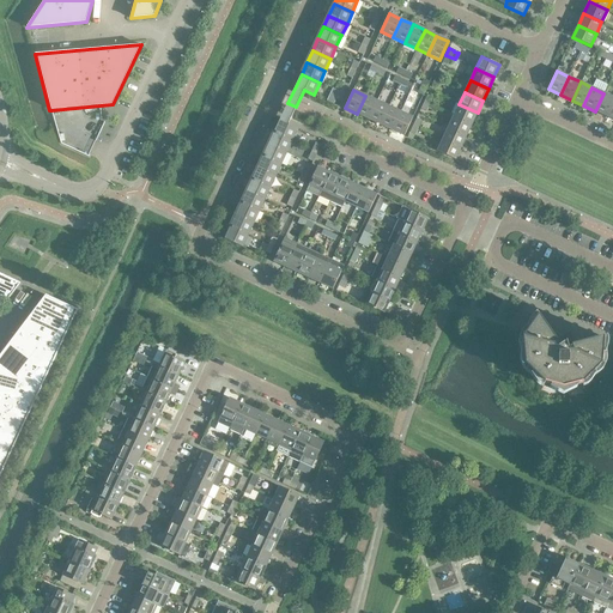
[(607,116),(612,103),(612,97),(604,93),(595,111),(607,116)]
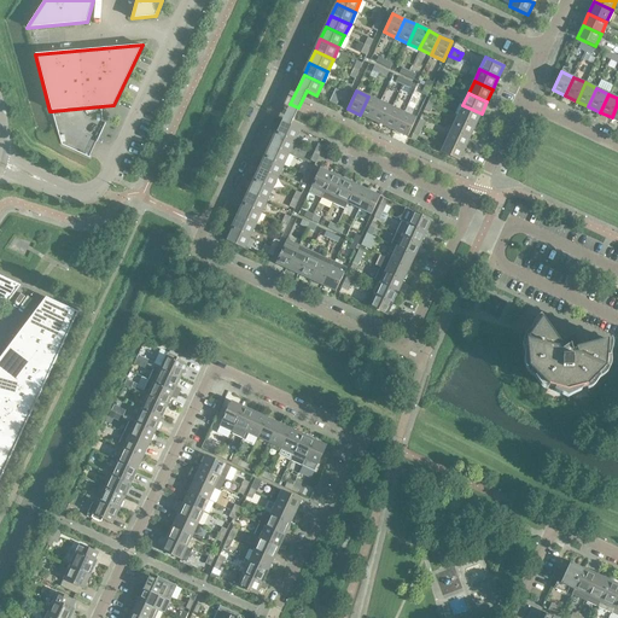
[(372,121),(380,101),(368,97),(360,115),(372,121)]
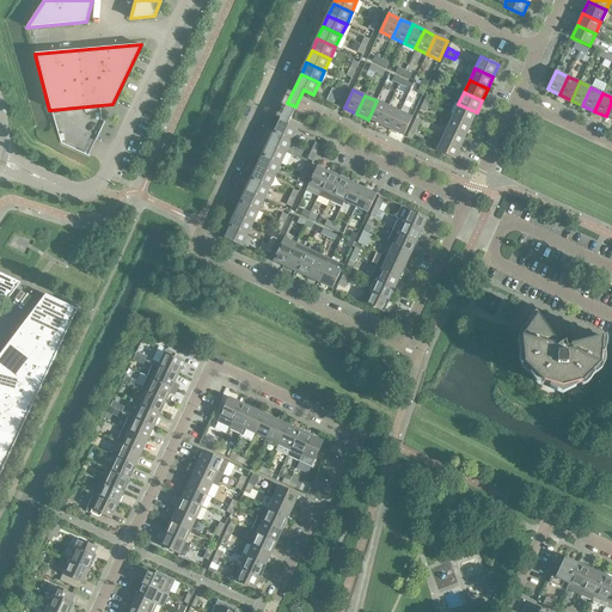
[(380,124),(389,106),(377,101),(368,120),(380,124)]
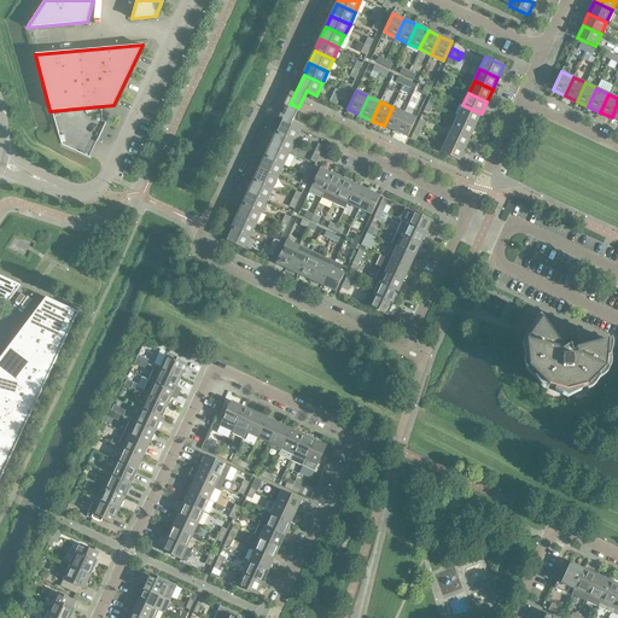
[(290,104),(283,121),(277,134),(295,143),(301,129),(291,126),(298,108),(290,104)]
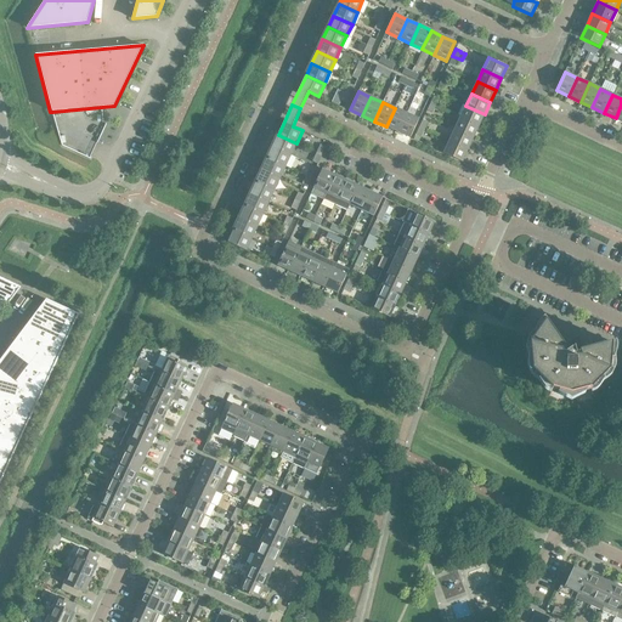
[(479,125),(485,114),(465,106),(461,117),(479,125)]
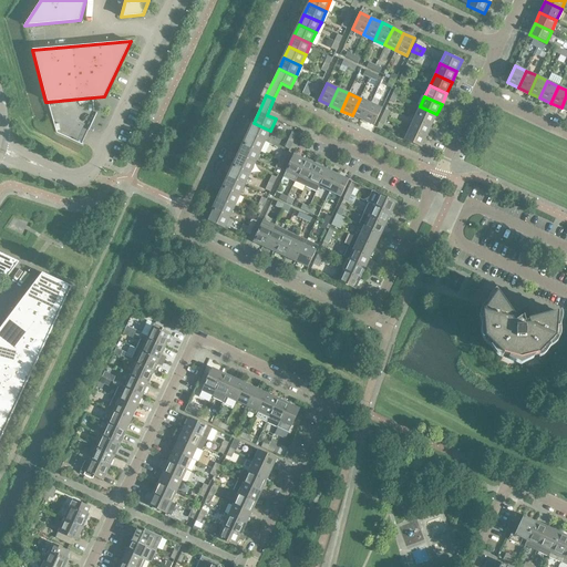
[(363,121),(371,103),(360,99),(352,115),(363,121)]
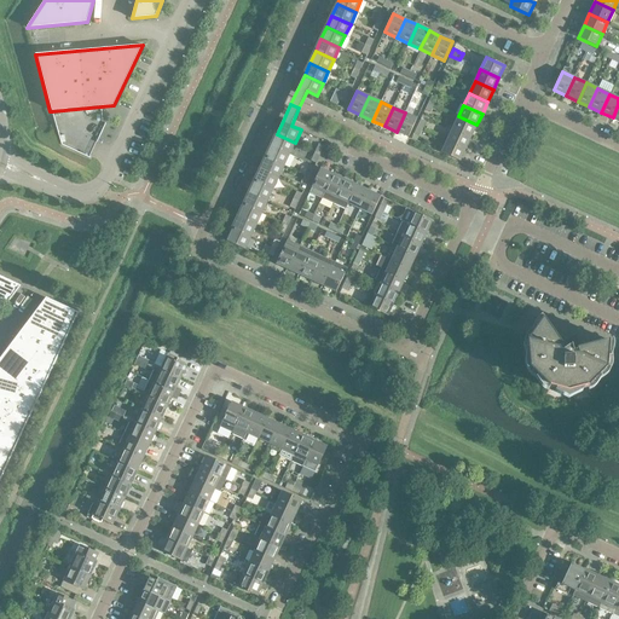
[(409,137),(417,119),(405,113),(397,132),(409,137)]
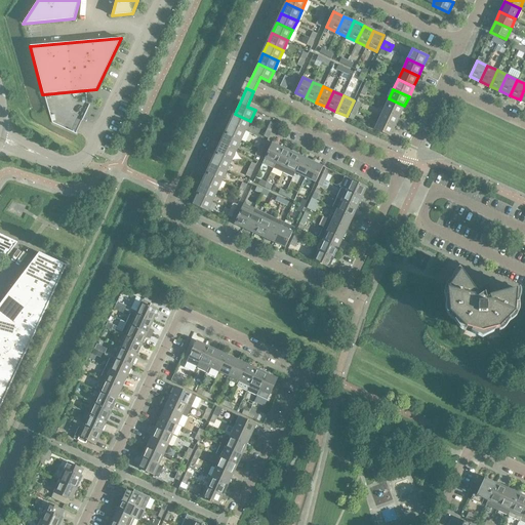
[(400,116),(404,106),(389,98),(384,109),(400,116)]
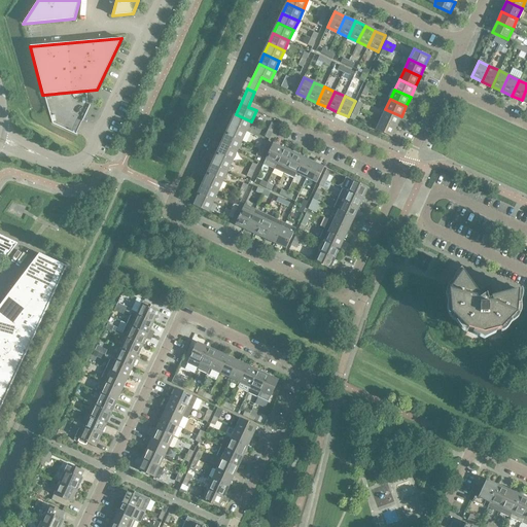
[(396,127),(401,116),(385,109),(381,119),(396,127)]
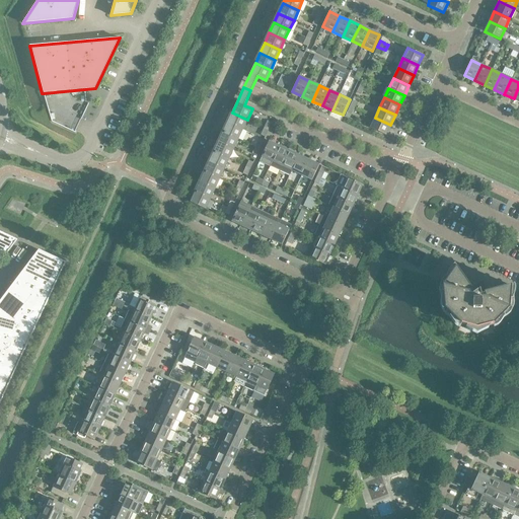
[(242,129),(247,120),(232,113),(227,122),(242,129)]
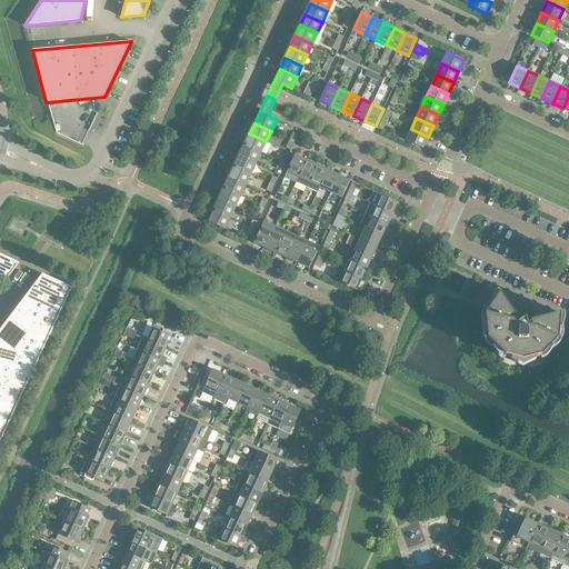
[(422,148),(428,137),(411,129),(406,140),(422,148)]
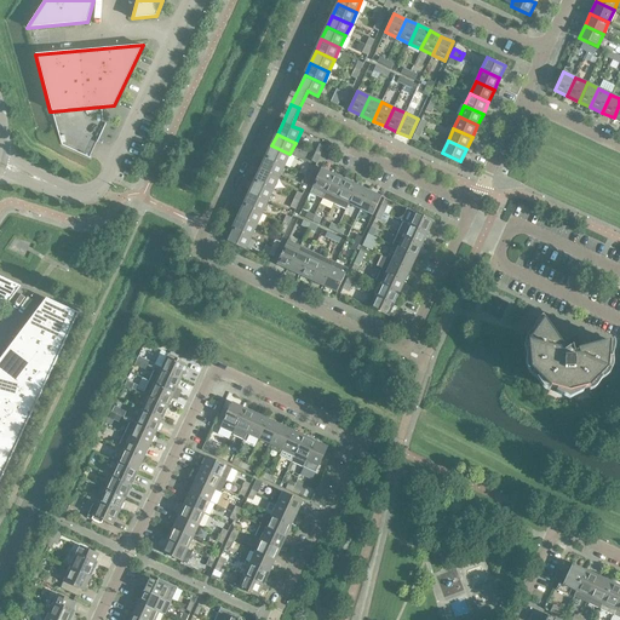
[(285,166),(290,154),(271,145),(267,158),(285,166)]
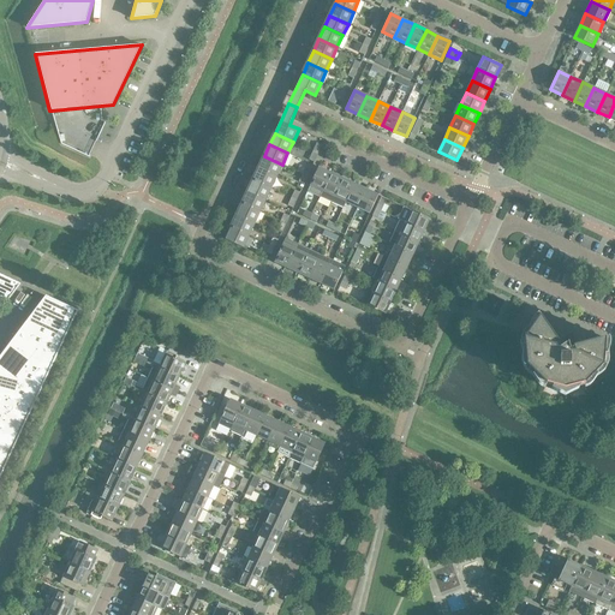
[(276,177),(282,165),(264,156),(258,168),(276,177)]
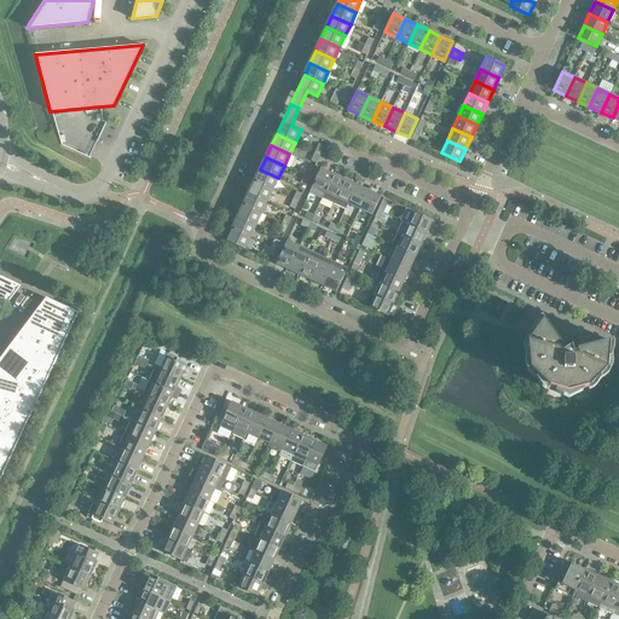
[(322,198),(333,174),(320,168),(310,192),(322,198)]
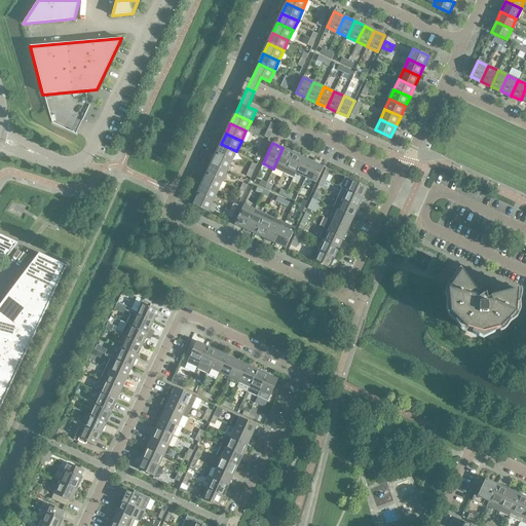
[(232,161),(236,151),(221,144),(217,154),(232,161)]
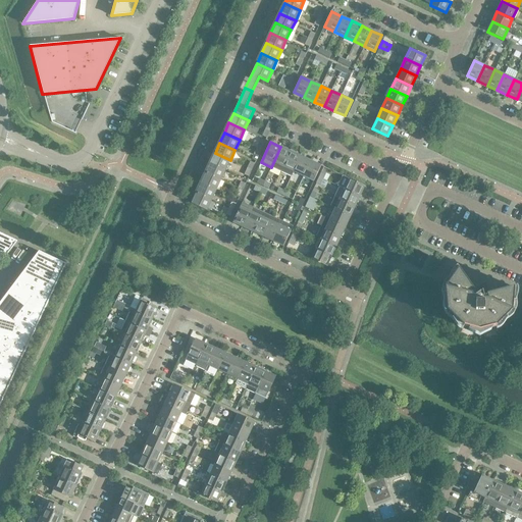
[(281,171),(291,152),(280,147),(271,167),(281,171)]
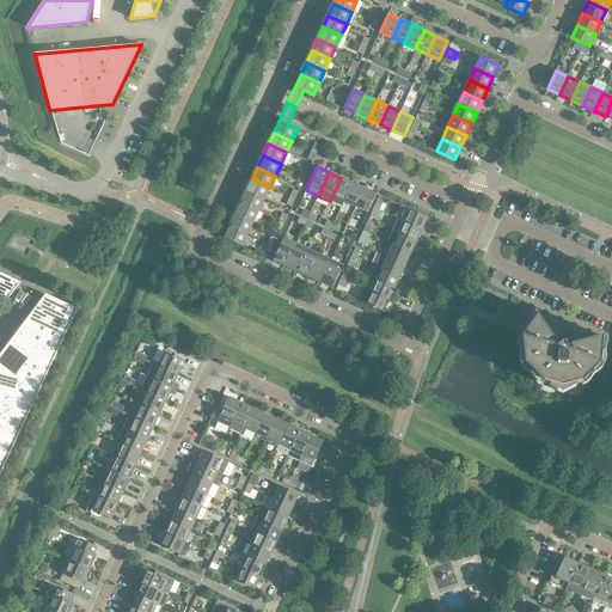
[(344,201),(353,183),(341,178),(330,201),(342,207),(344,201)]
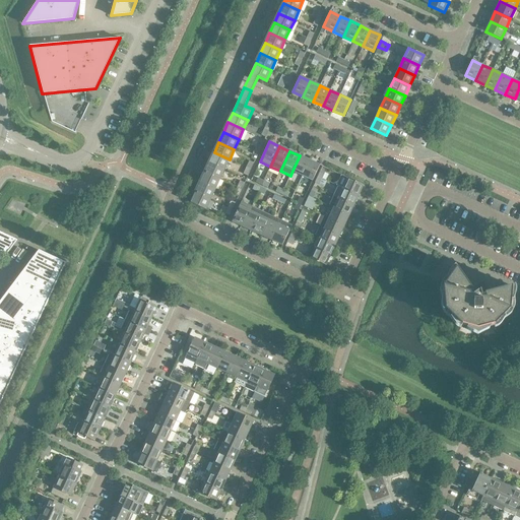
[(224,170),(230,159),(214,152),(209,163),(224,170)]
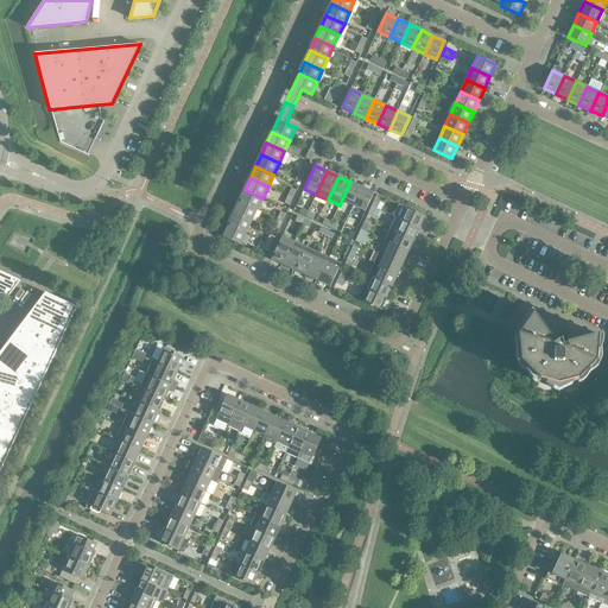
[(354,206),(362,188),(350,182),(342,200),(354,206)]
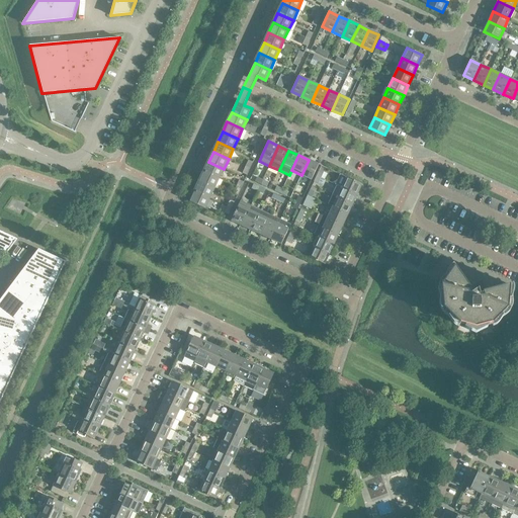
[(319,164),(309,160),(301,175),(312,180),(319,164)]
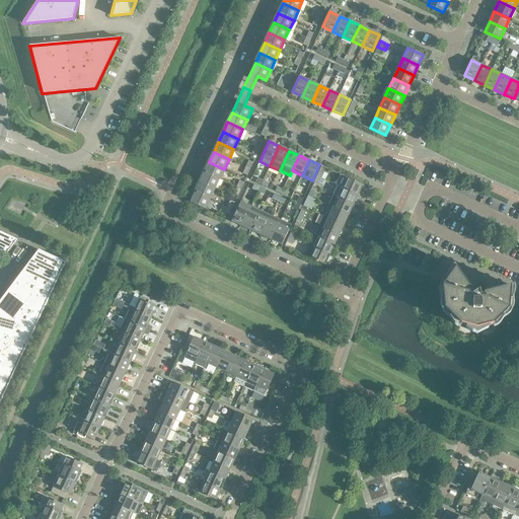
[(220,179),(224,169),(209,162),(204,171),(220,179)]
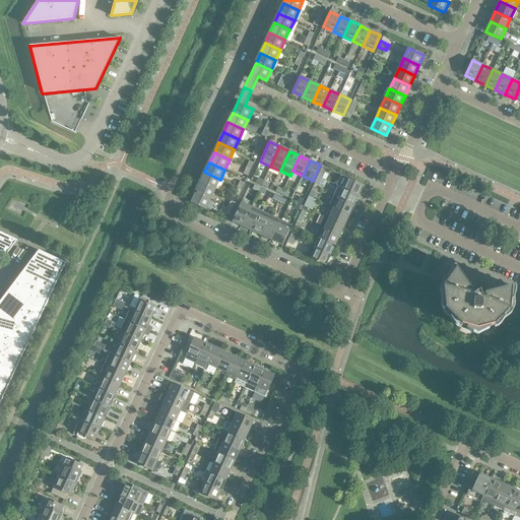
[(215,189),(220,180),(204,172),(200,182),(215,189)]
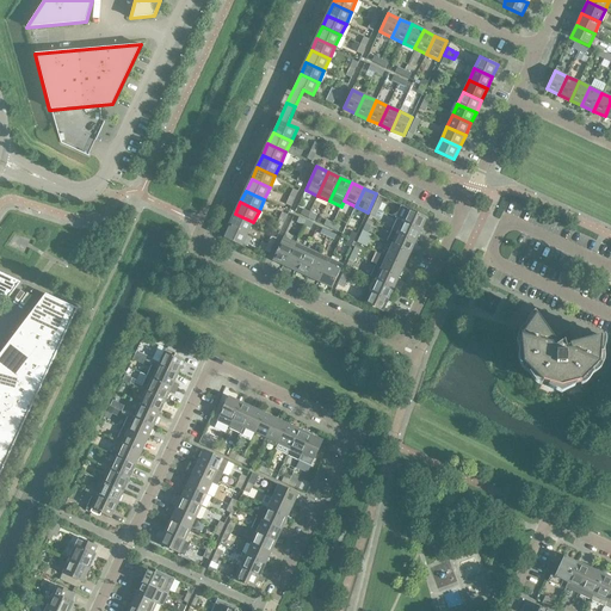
[(408,209),(402,221),(421,229),(426,217),(408,209)]
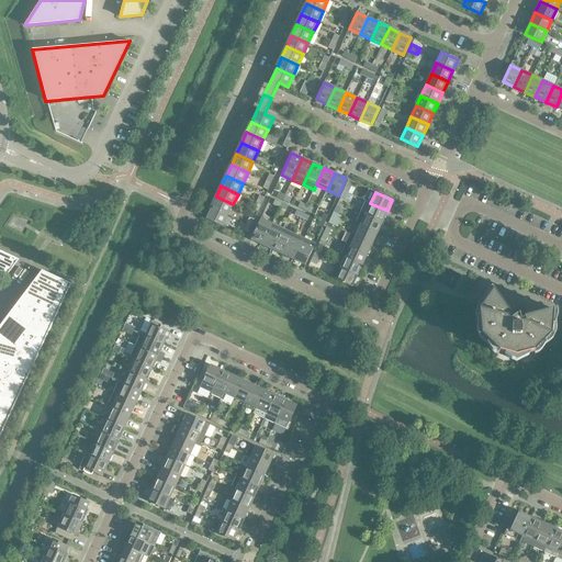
[(227,215),(233,204),(216,197),(211,208),(227,215)]
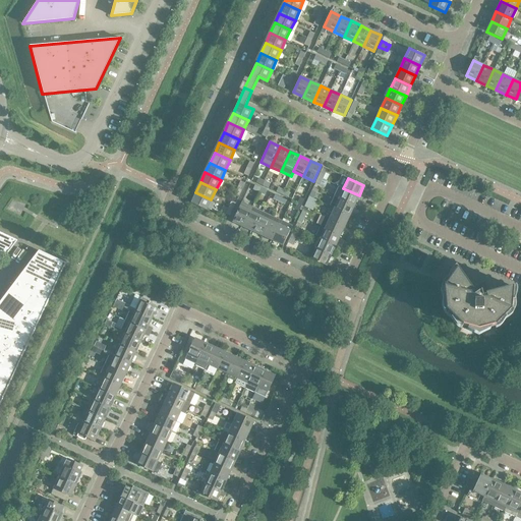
[(359,195),(343,188),(339,186),(334,196),(354,206),(359,195)]
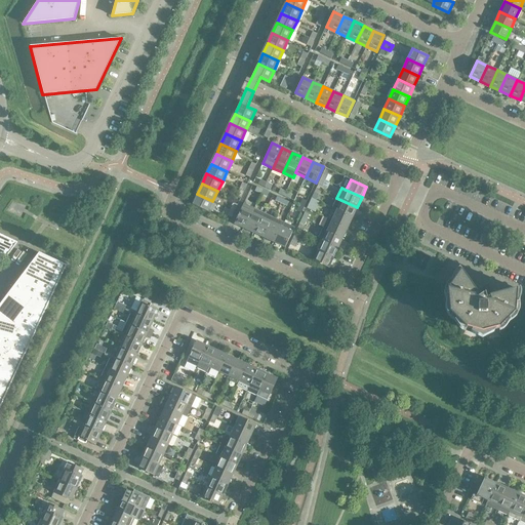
[(208,211),(212,201),(197,194),(193,204),(208,211)]
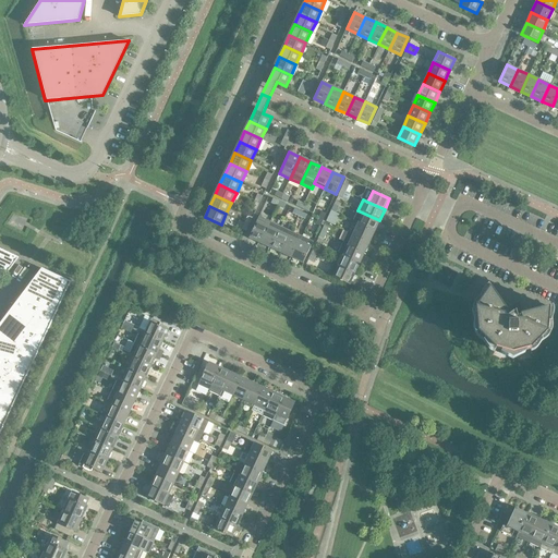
[(339,215),(336,213),(331,210),(326,221),(334,226),(339,215)]
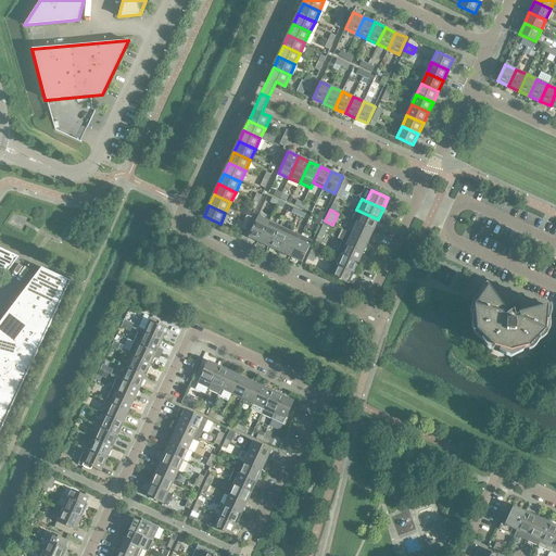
[(374,230),(378,219),(356,210),(352,220),(356,223),(374,230)]
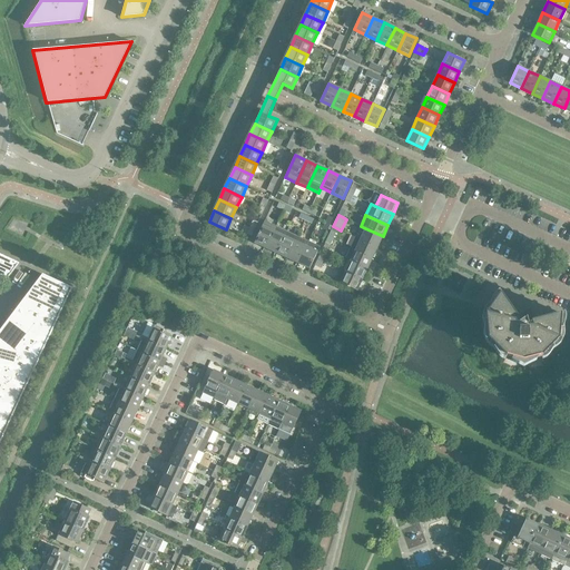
[(266,248),(276,226),(265,220),(254,243),(266,248)]
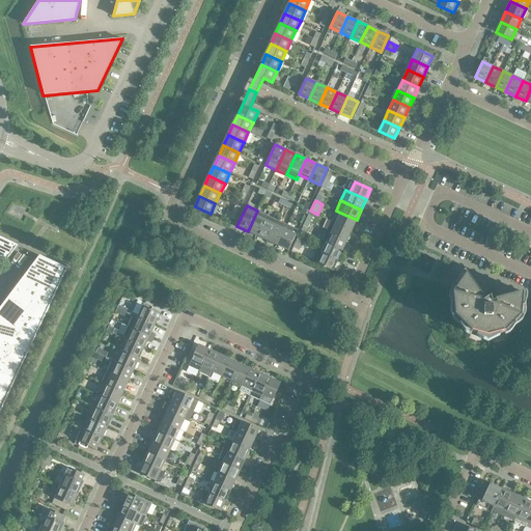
[(257,236),(268,216),(257,211),(248,231),(257,236)]
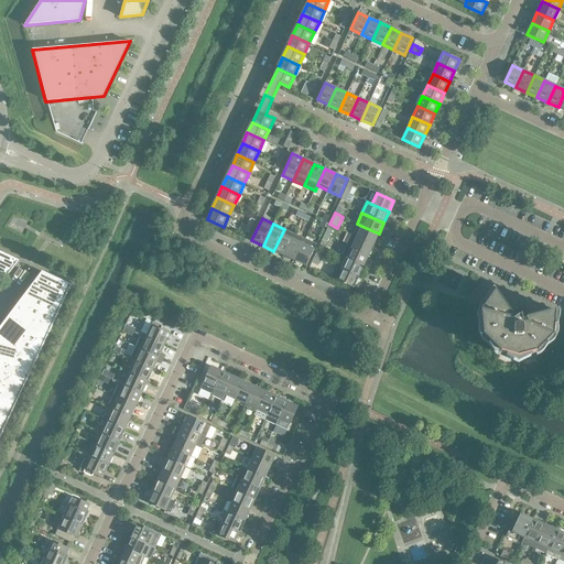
[(373,245),(379,234),(361,226),(357,237),(373,245)]
